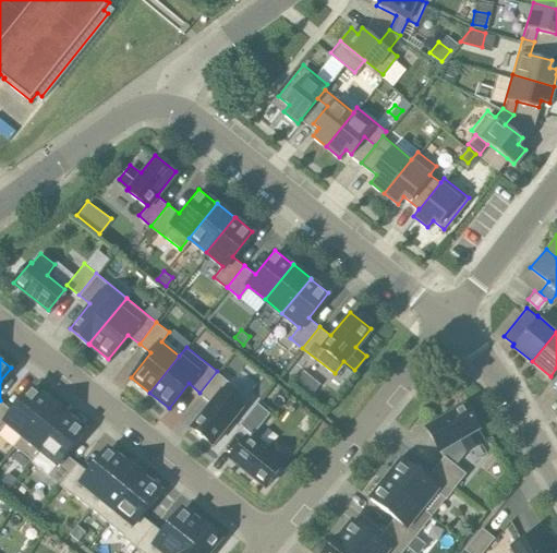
[(298,381),(315,393),(324,380),(306,369),(298,381)]
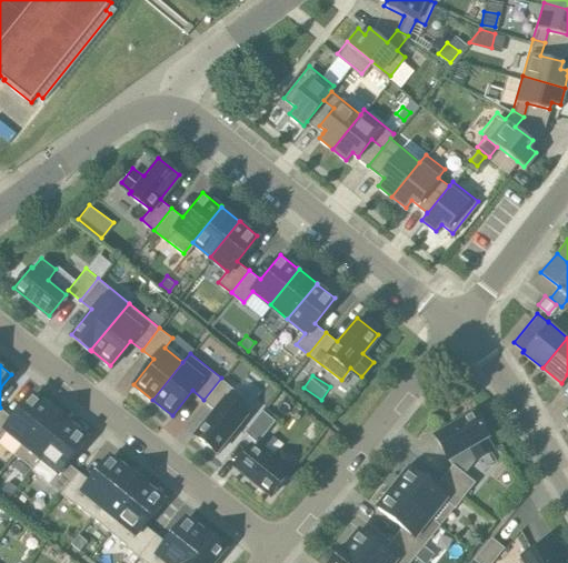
[(215,409),(195,433),(216,451),(253,404),(221,378),(203,400),(215,409)]
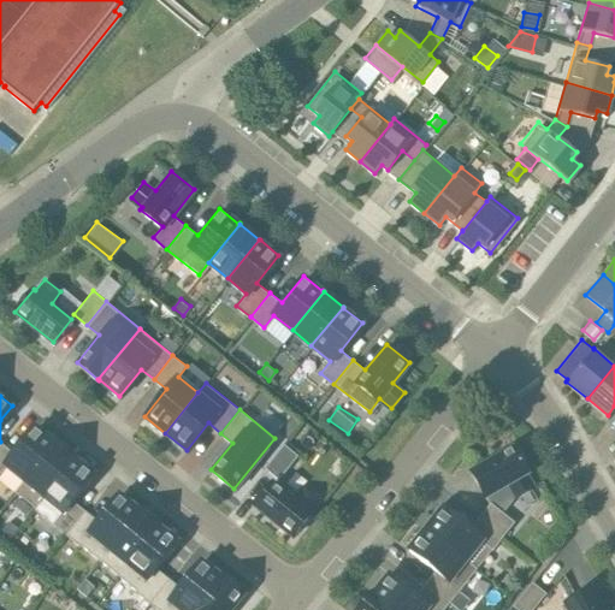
[(0,442),(0,471),(5,465),(23,479),(54,440),(35,425),(13,451),(0,442)]
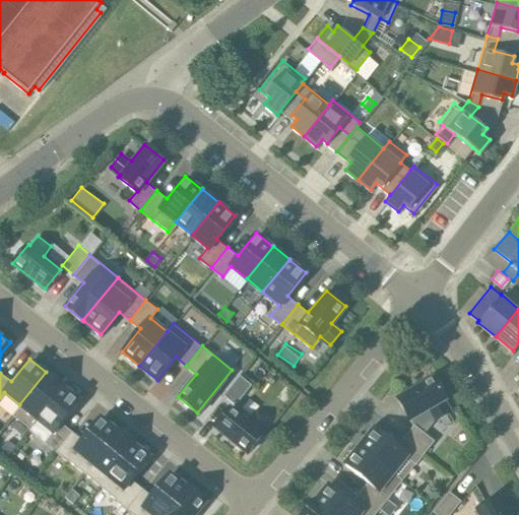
[(19,404),(12,413),(29,427),(37,419),(63,385),(46,371),(46,372),(19,404)]
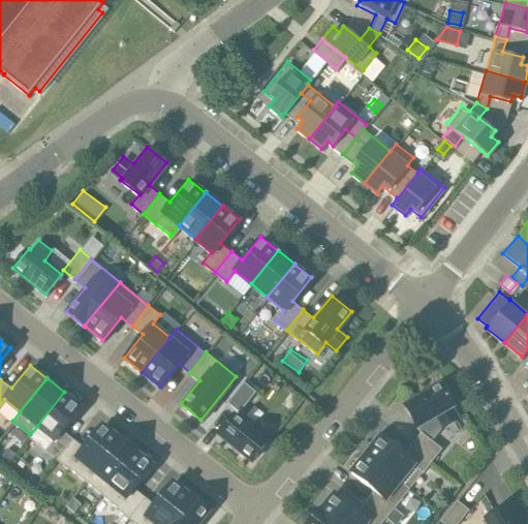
[(255,390),(243,380),(227,400),(239,410),(255,390)]
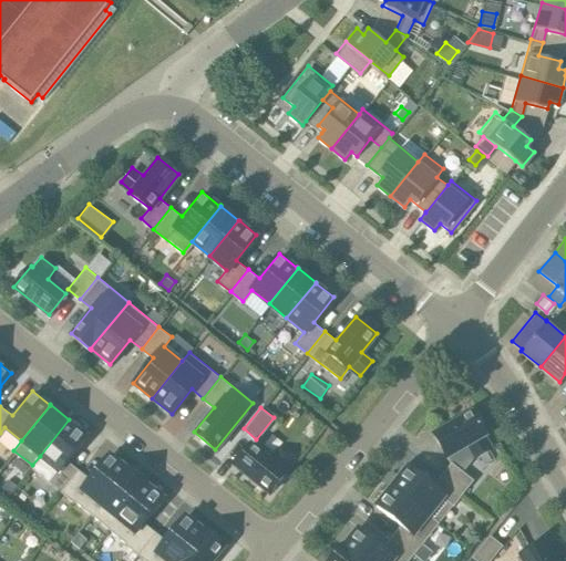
[(473,409),(433,433),(446,456),(467,444),(474,456),(491,446),(484,435),(486,433),(473,409)]
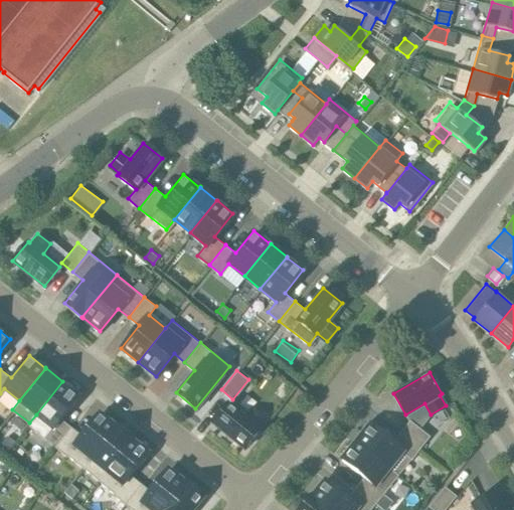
[(29,422),(28,425),(43,437),(54,446),(70,426),(60,417),(78,394),(62,381),(36,414),(29,422)]
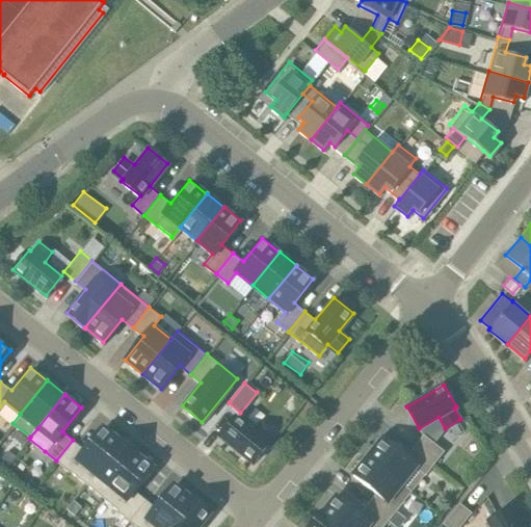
[(234,416),(218,436),(251,463),(268,442),(266,441),(273,431),(260,420),(251,429),(234,416)]
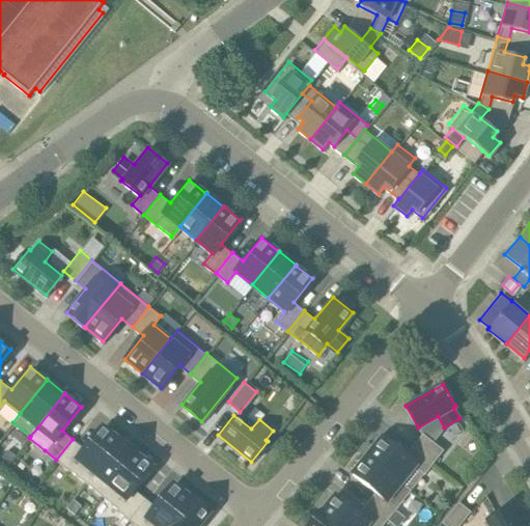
[(73,439),(56,460),(68,469),(70,468),(84,479),(118,438),(102,424),(83,447),(73,439)]
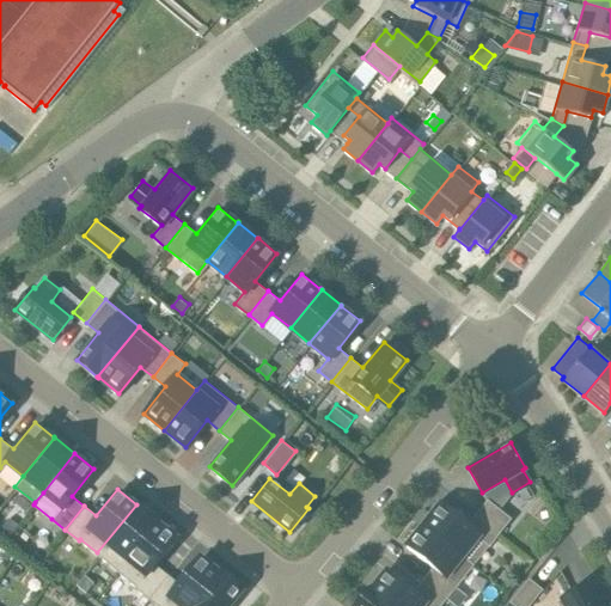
[(477,510),(500,530),(511,516),(487,499),(477,510)]
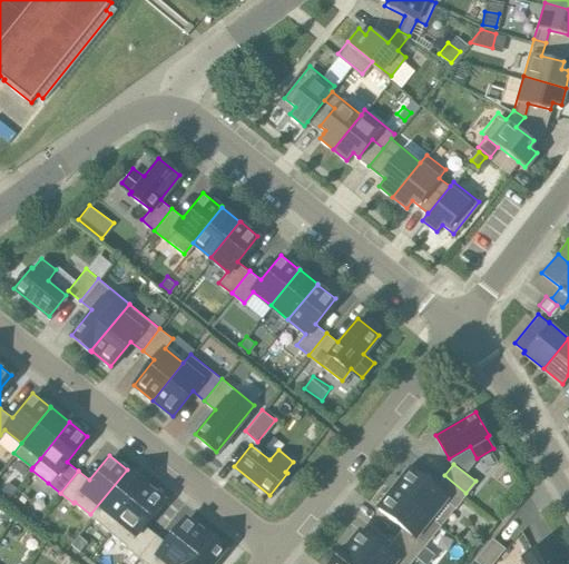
[(466,493),(444,475),(434,487),(409,467),(393,487),(431,517),(432,516),(445,498),(455,506),(466,493)]
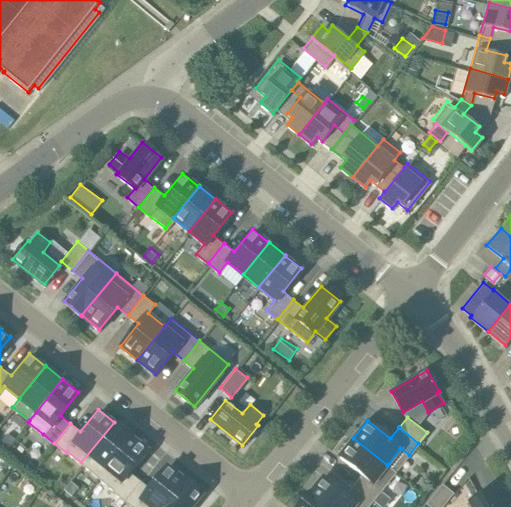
[(114,422),(81,462),(99,476),(132,435),(115,421),(114,422)]
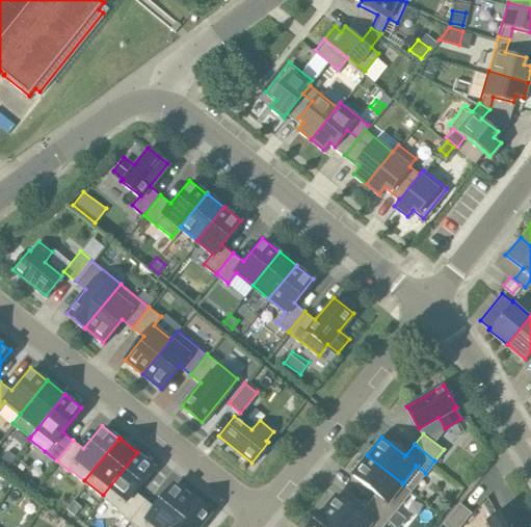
[(7,448),(0,456),(8,463),(16,454),(7,448)]
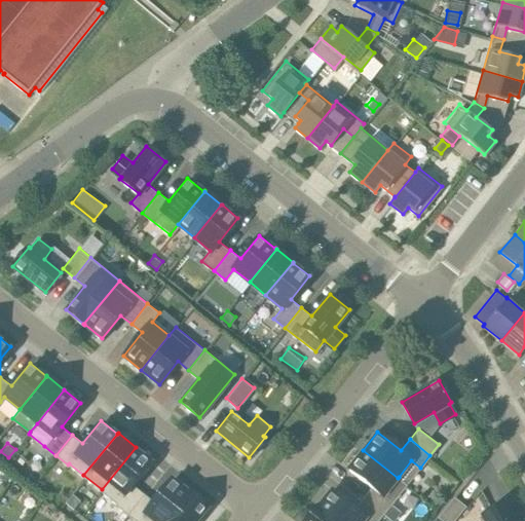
[(136,447),(102,489),(117,503),(116,504),(126,512),(143,492),(133,484),(151,460),(136,447)]
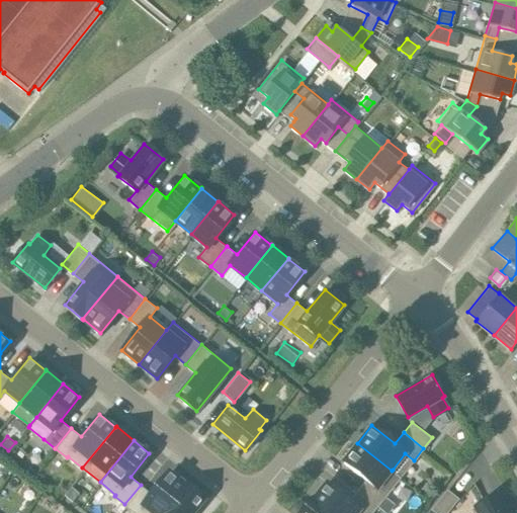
[(393,469),(392,471),(357,443),(343,460),(366,479),(357,489),(377,505),(401,477),(393,469)]
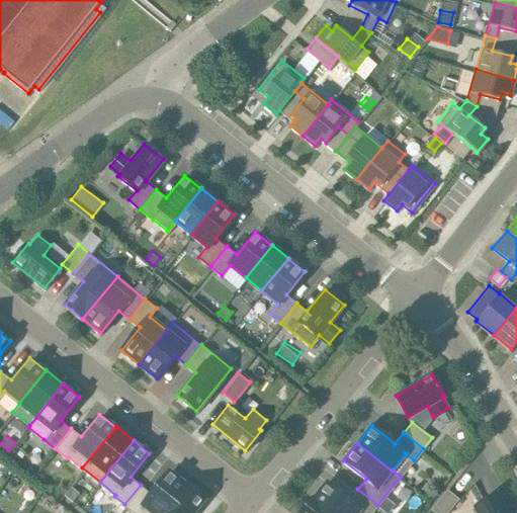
[(141,485),(124,504),(135,512),(161,512),(185,483),(169,469),(151,492),(141,485)]
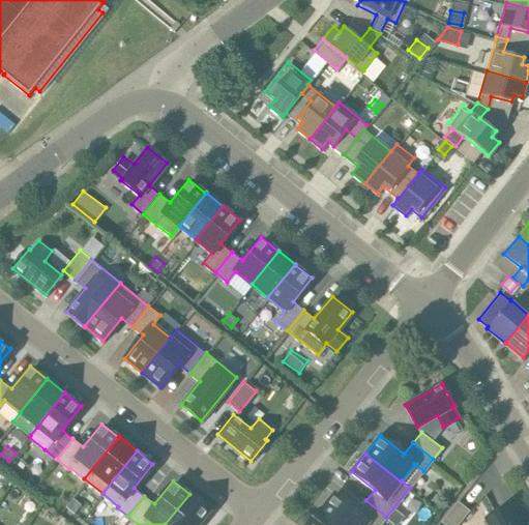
[(357,512),(334,492),(320,509),(339,524),(379,524),(386,517),(365,500),(357,512)]
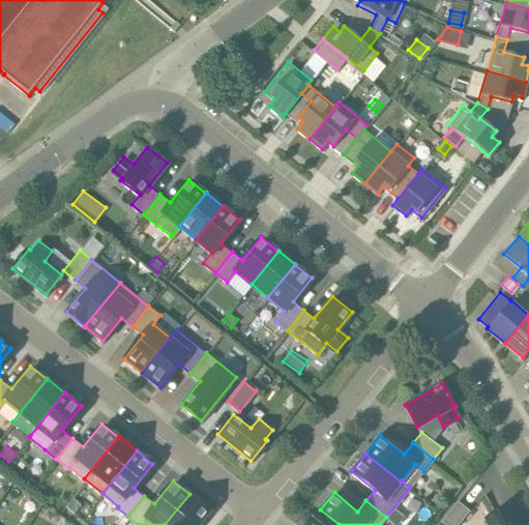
[(189,494),(165,524),(196,524),(209,509),(190,494),(189,494)]
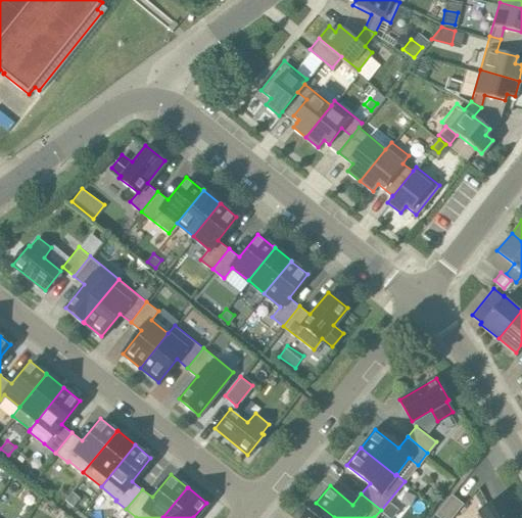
[(72,489),(64,498),(73,504),(79,496),(72,489)]
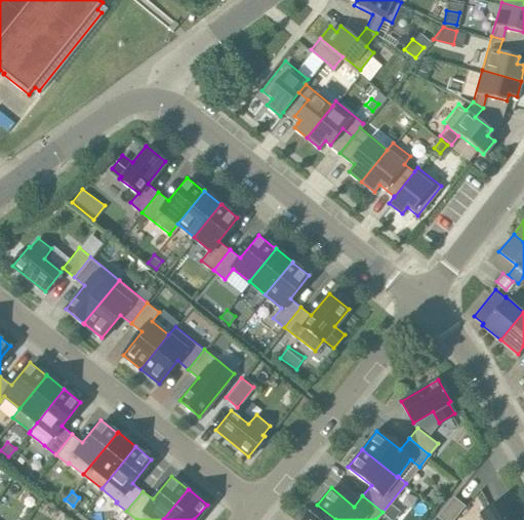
[(443,519),(451,519),(465,504),(453,494),(437,515),(443,519)]
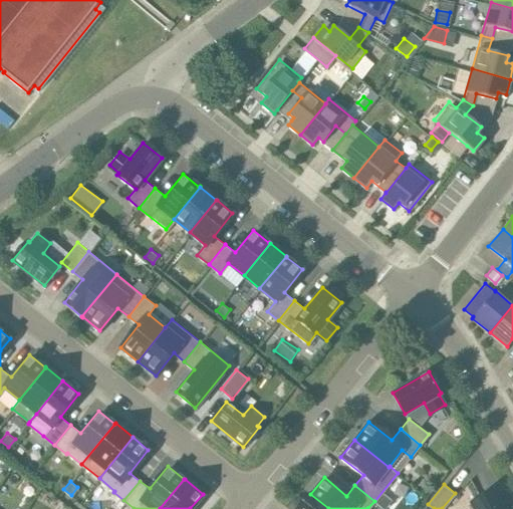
[(503,508),(493,490),(471,503),(474,508),(503,508)]
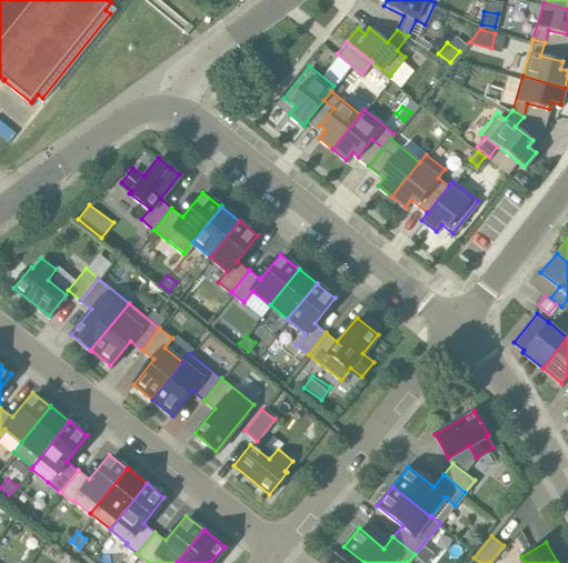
[(364,562),(344,546),(329,562),(364,562)]
